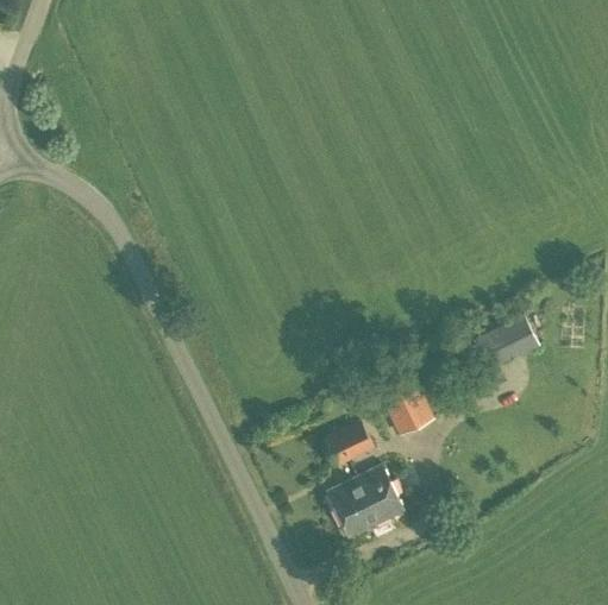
[(486,373),(539,347),(522,313),(471,339),(486,373)]
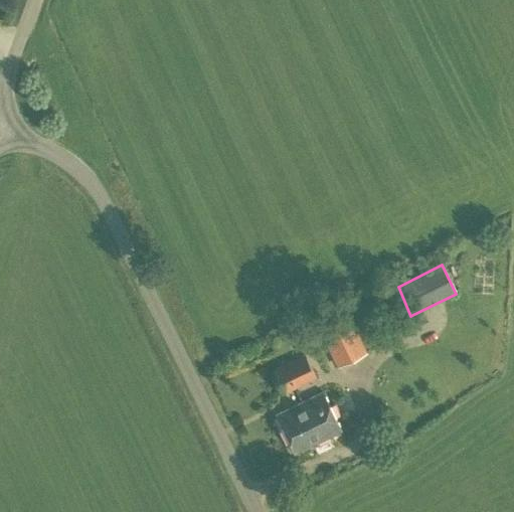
[(352,328),(347,318),(319,333),(336,369),(365,354),(382,347),(369,320),(352,328)]
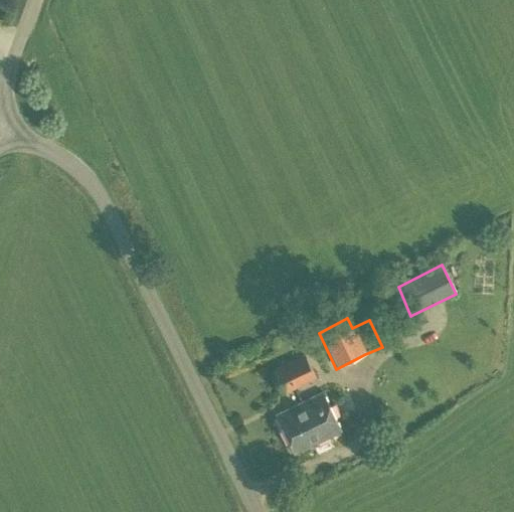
[(282,395),(315,379),(304,357),(271,373),(282,395)]
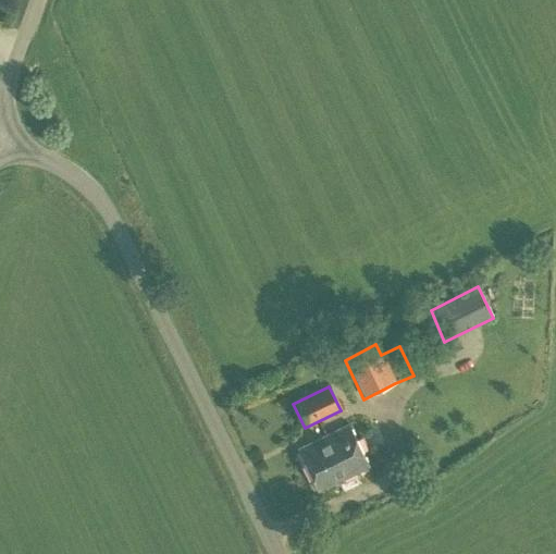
[(318,494),(369,469),(348,426),(297,451),(318,494)]
